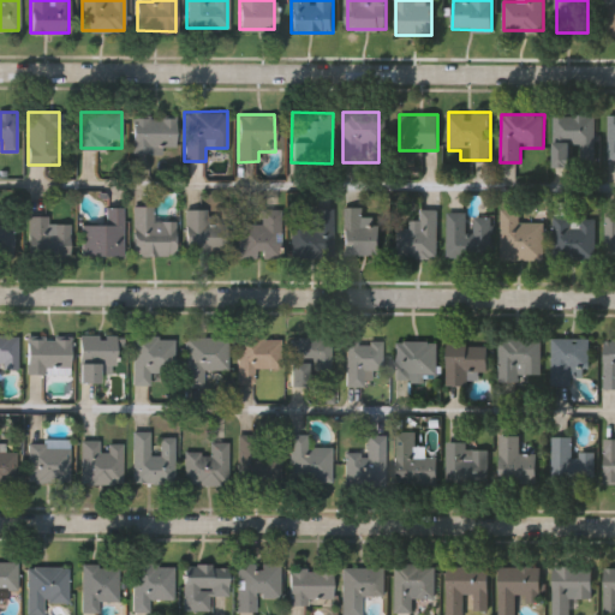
[(572,167),(554,167),(554,115),(595,115),(595,162),(572,162),(572,167)]
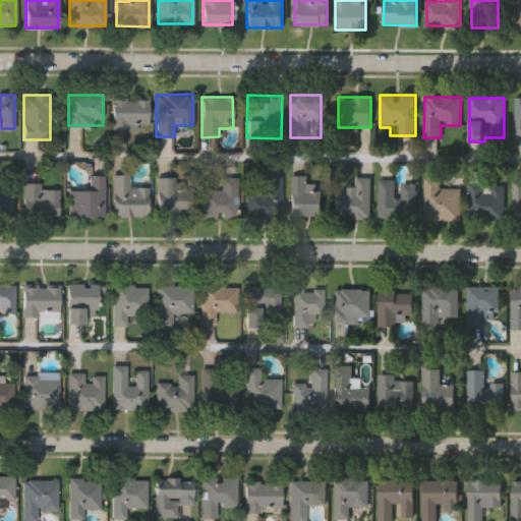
[(148,99),(148,129),(111,129),(112,99),(148,99)]
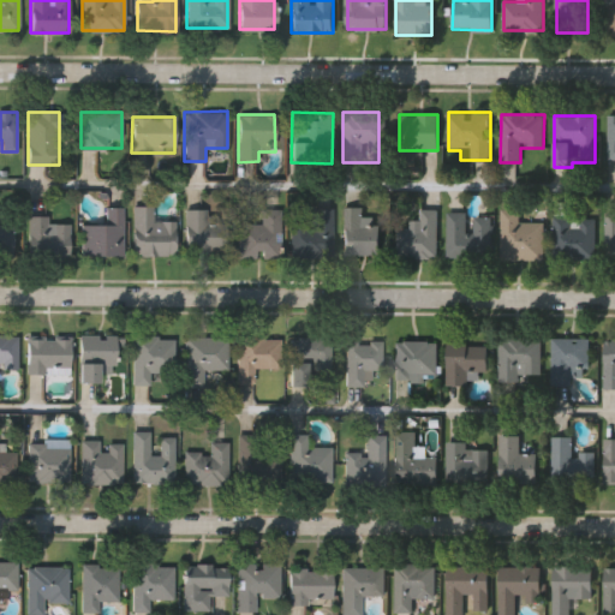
[(153,206),(153,220),(174,220),(174,255),(132,254),(132,206),(153,206)]
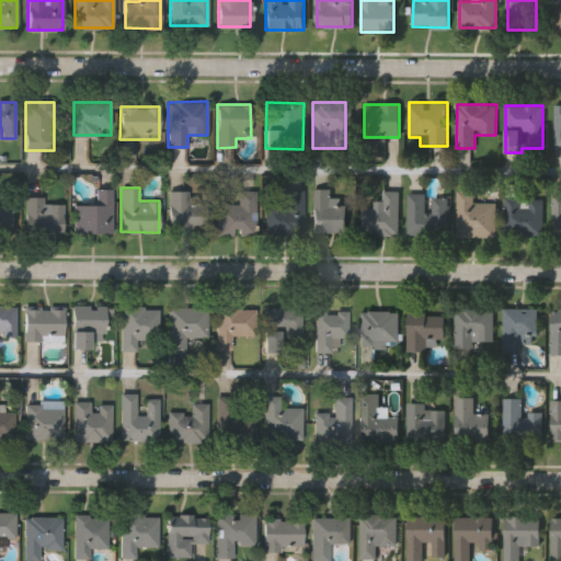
[(111,232),(73,232),(73,205),(95,205),(95,189),(111,189),(111,232)]
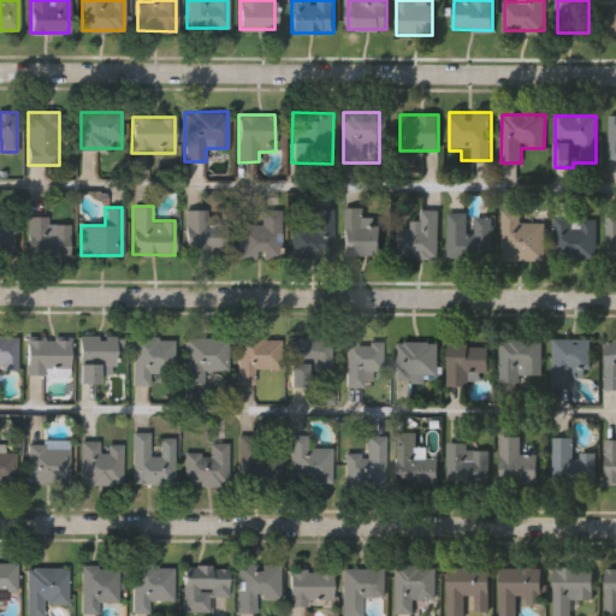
[(313,220),(313,207),(333,207),(333,256),(291,258),(290,220),(313,220)]
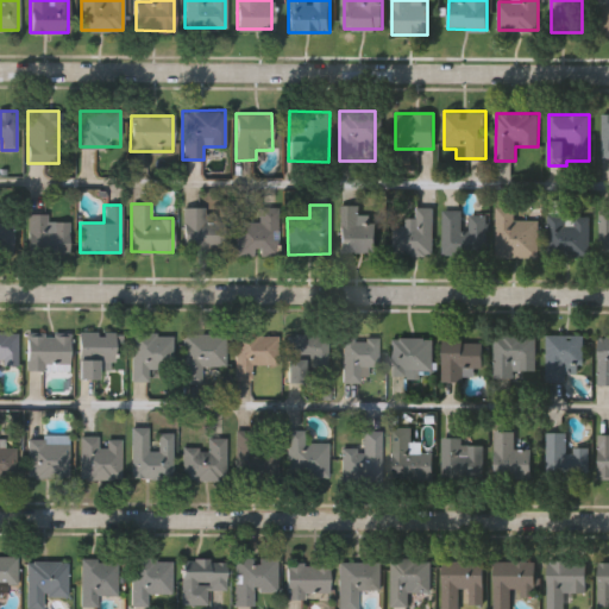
[(360,205),(360,218),(375,218),(375,251),(338,251),(338,205),(360,205)]
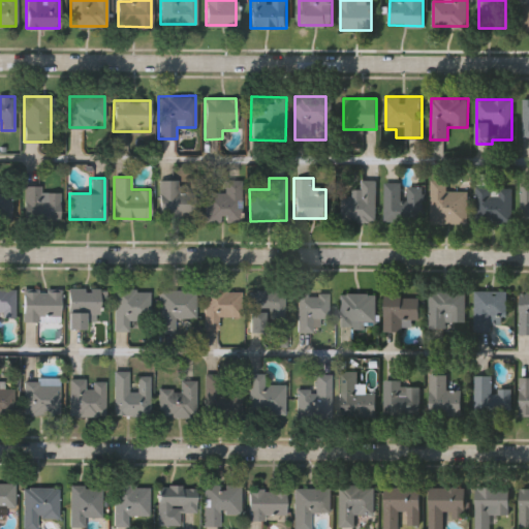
[(241,220),(204,220),(204,191),(224,192),(224,179),(241,180),(241,220)]
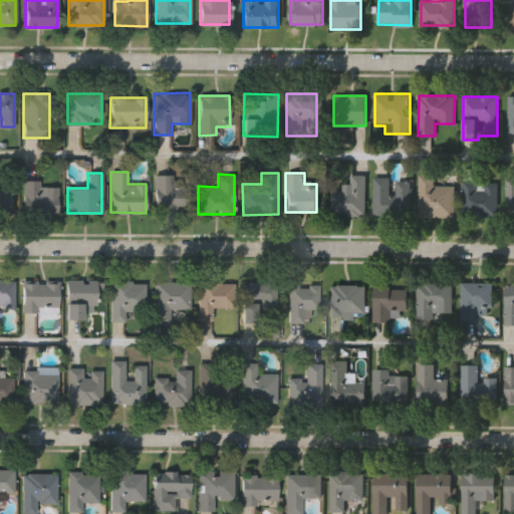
[(155,175),(174,175),(174,184),(187,184),(187,209),(155,209),(155,175)]
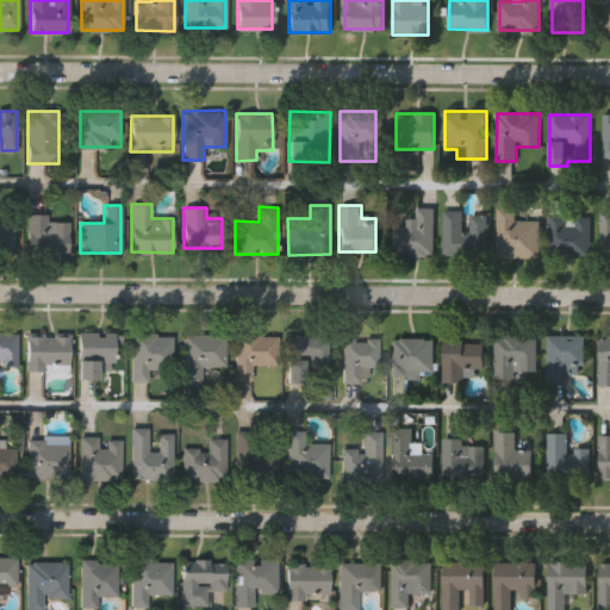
[(435,255),(398,255),(398,222),(417,222),(417,207),(435,207),(435,255)]
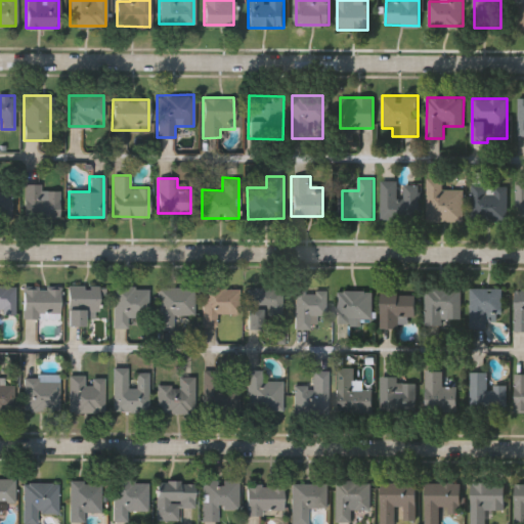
[(464,220),(427,220),(427,178),(443,178),(443,189),(464,189),(464,220)]
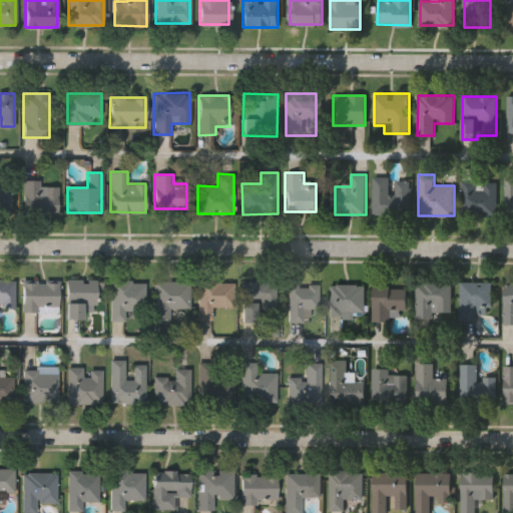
[(373,215),(373,177),(392,177),(392,180),(411,180),(411,215),(373,215)]
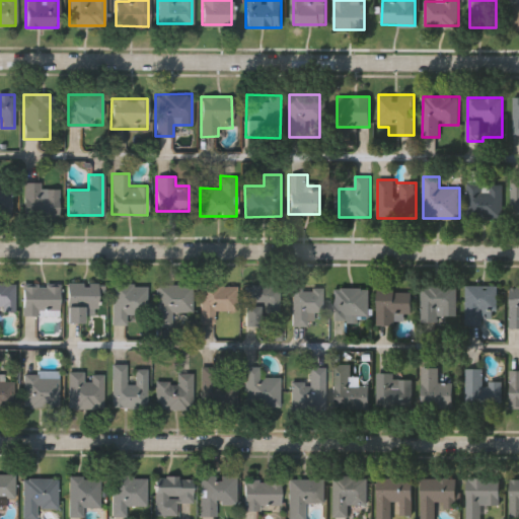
[(58,217),(22,217),(22,181),(42,181),(42,188),(58,188),(58,217)]
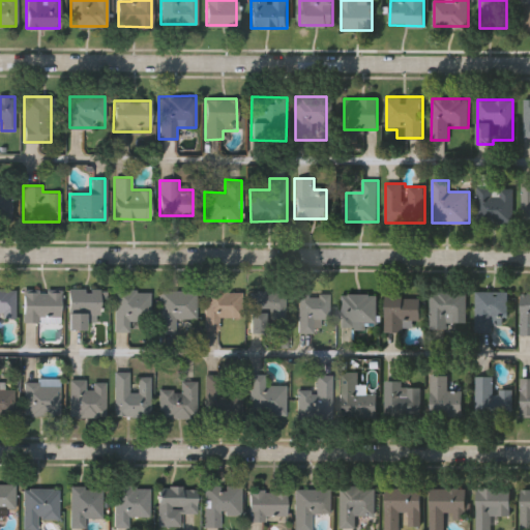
[(477,223),(477,186),(513,186),(513,223),(477,223)]
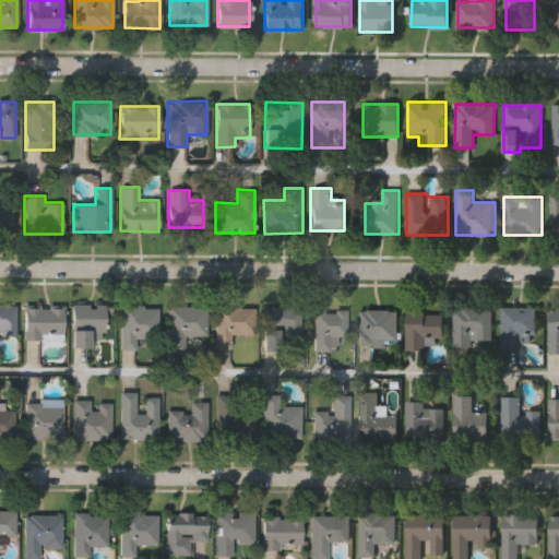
[(10,230),(0,230),(0,201),(11,201),(10,230)]
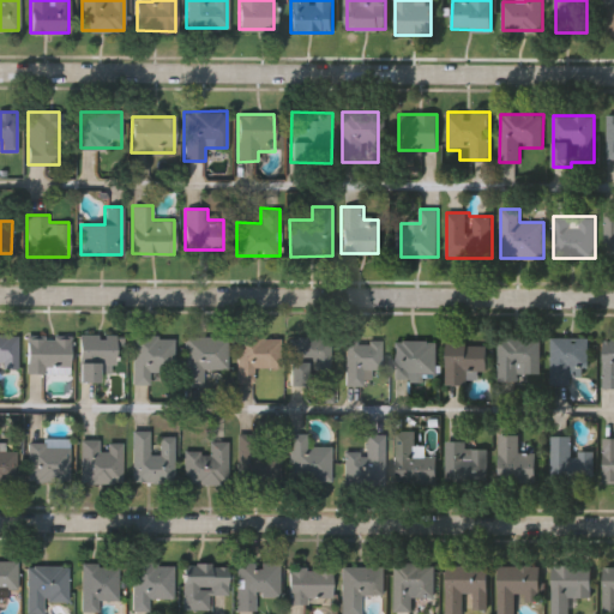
[(0,332),(18,333),(17,369),(0,368),(0,332)]
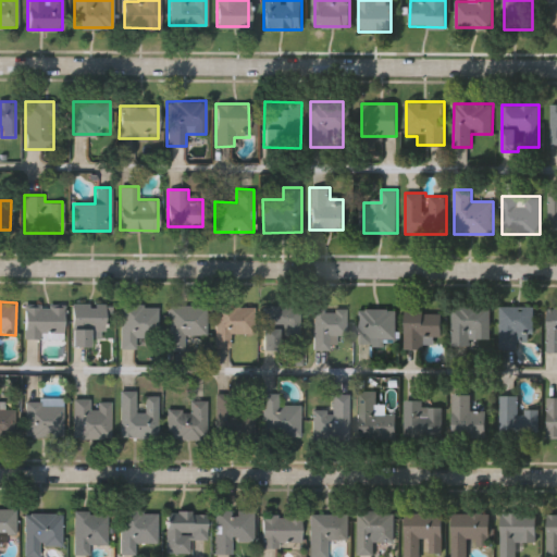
[(103,302),(103,336),(89,336),(89,346),(71,346),(71,302),(103,302)]
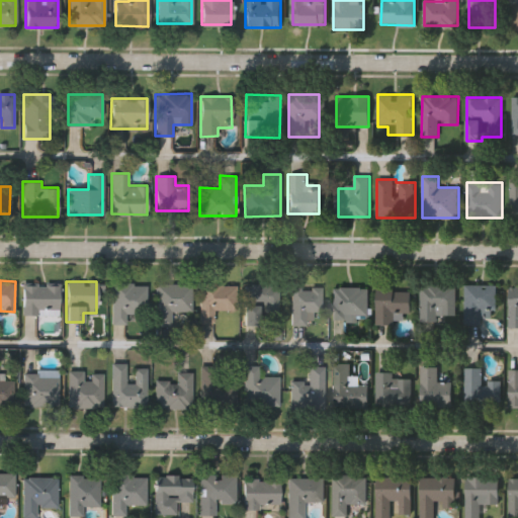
[(113,323),(113,282),(147,282),(147,323),(113,323)]
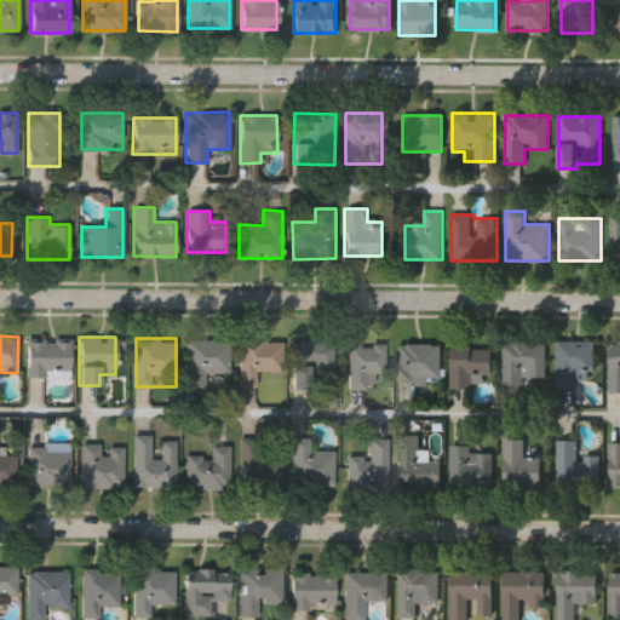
[(229,374),(210,374),(210,386),(187,386),(187,338),(229,338),(229,374)]
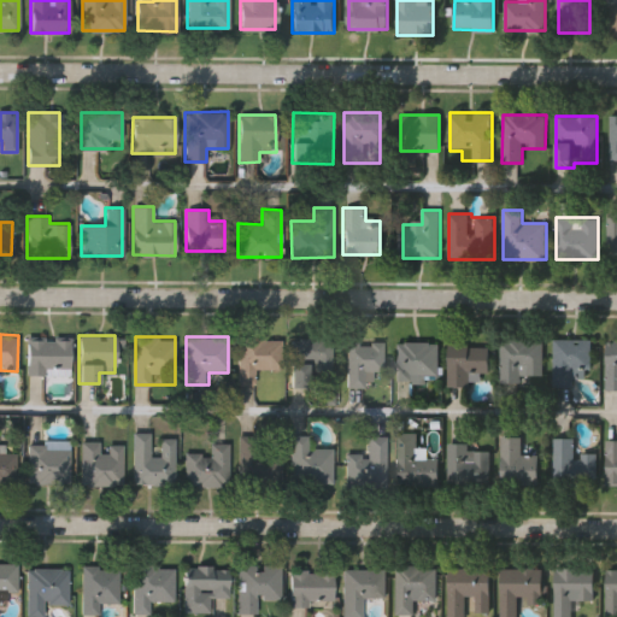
[(281,336),(281,368),(256,368),(256,382),(238,382),(238,336),(281,336)]
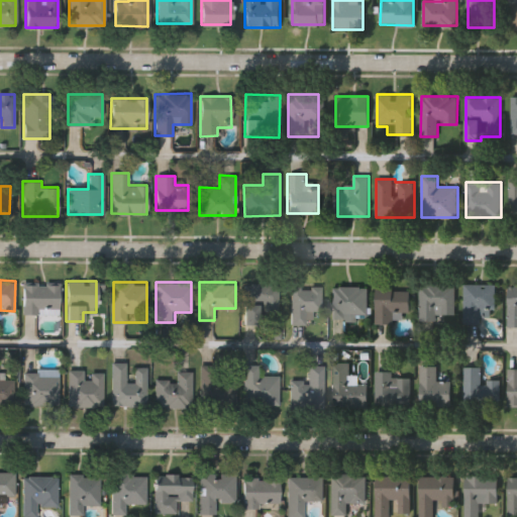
[(243,321),(244,282),(278,283),(277,321),(243,321)]
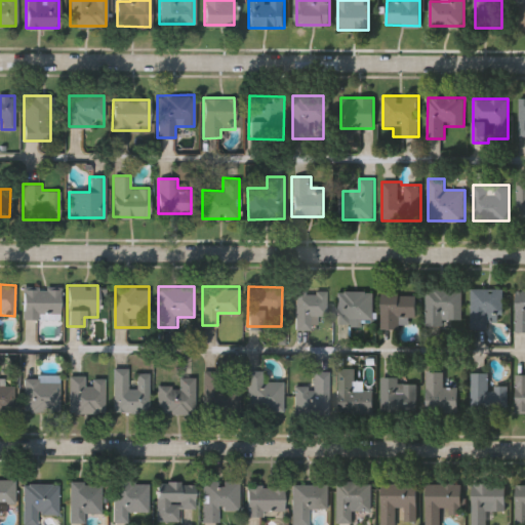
[(23,319),(23,288),(61,288),(61,319),(23,319)]
